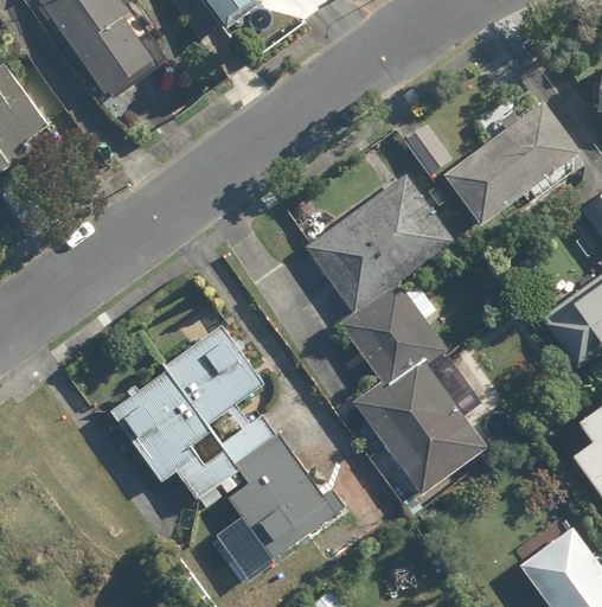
[(130,13),(120,0),(30,0),(102,95),(153,57),(123,18),(130,13)]
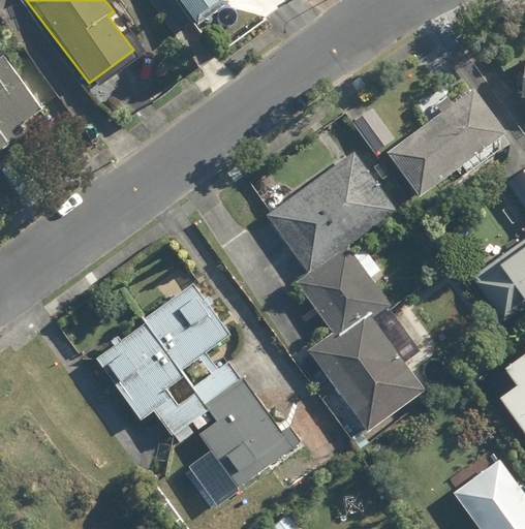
[(179,0),(196,25),(230,0),(229,0),(179,0)]
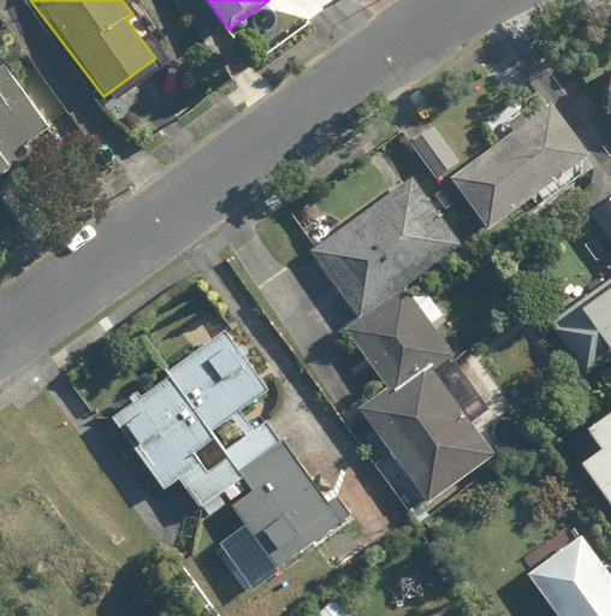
[(9,33),(0,31),(0,177),(7,172),(6,169),(29,152),(25,147),(49,129),(4,69),(23,52),(9,33)]
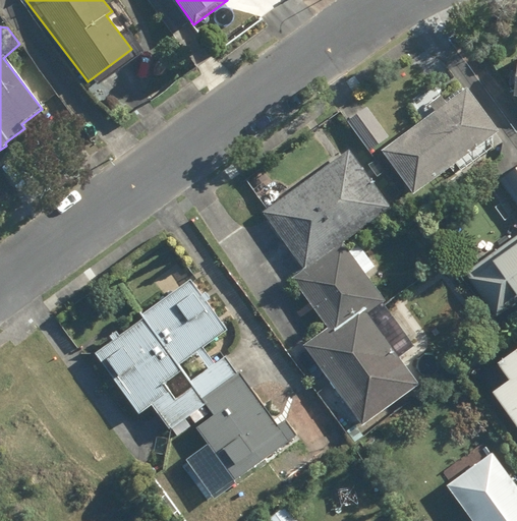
[(514,85),(513,96),(516,96),(516,56),(516,57),(515,72),(509,71),(508,85),(514,85)]
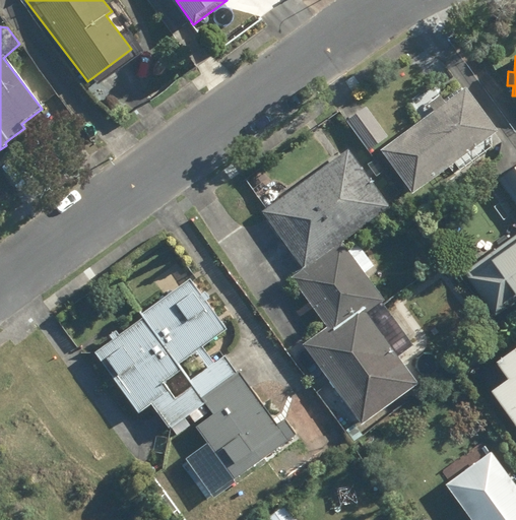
[(380,149),(411,193),(497,131),(465,87),(445,103),(439,94),(427,104),(433,111),(380,149)]
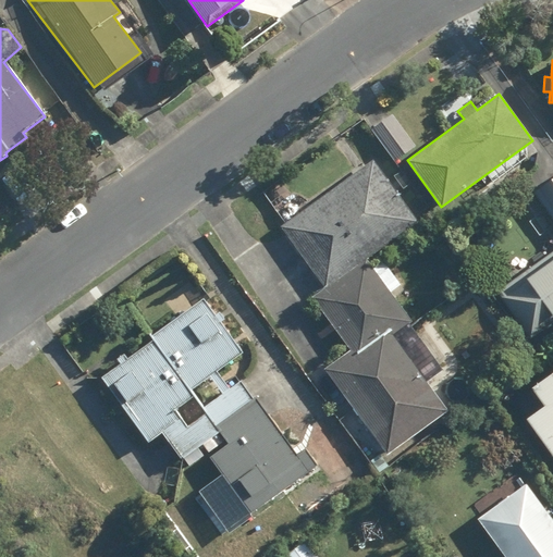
[(393,161),(414,146),(391,114),(370,130),(393,161)]
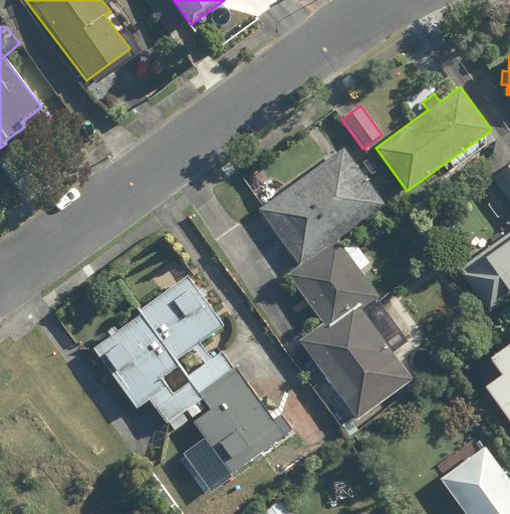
[(258,209),(298,265),(384,205),(343,149),(258,209)]
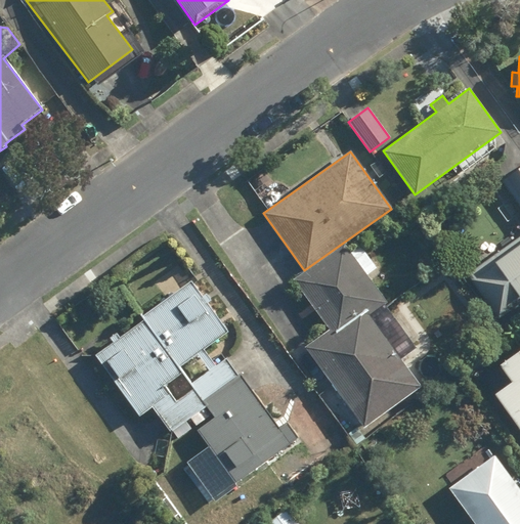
[(519,235),(467,274),(497,318),(519,302),(519,167),(501,181),(519,208),(519,235)]
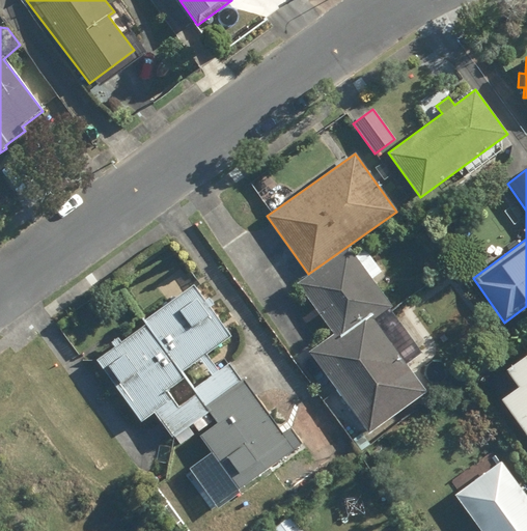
[(308,351),(351,411),(410,369),(406,364),(421,353),(389,307),(390,307),(349,247),(297,282),(333,334),(308,351)]
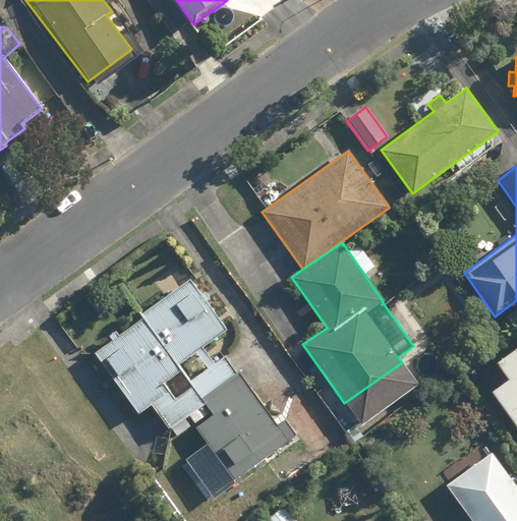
[(194,427),(234,480),(296,435),(285,419),(277,425),(238,373),(240,371),(239,369),(236,371),(224,356),(215,363),(203,347),(226,329),(206,301),(210,298),(204,291),(200,294),(189,279),(139,315),(141,319),(118,335),(115,331),(108,336),(111,341),(94,353),(137,413),(150,404),(169,429),(187,416),(192,423),(207,413),(202,407),(207,403),(210,406),(207,408),(211,414),(194,427)]
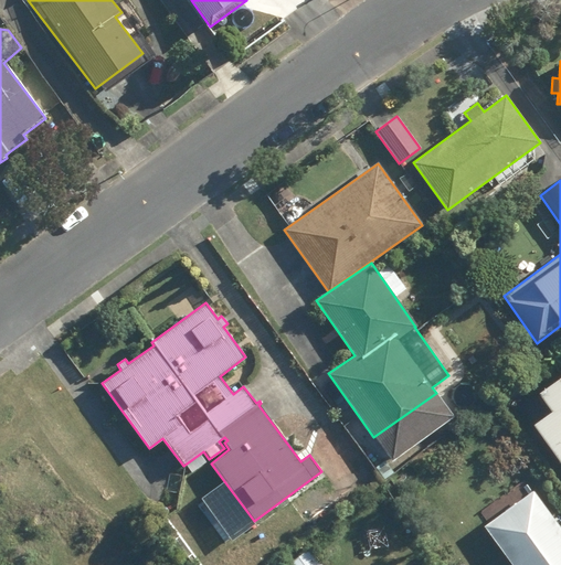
[(533,424),(560,462),(560,361),(558,364),(560,369),(560,376),(539,393),(552,412),(533,424)]
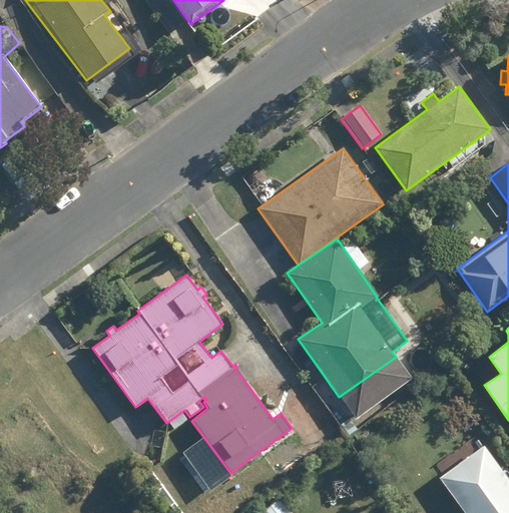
[(508,512),(508,480),(484,446),(439,478),(464,512),(508,512)]
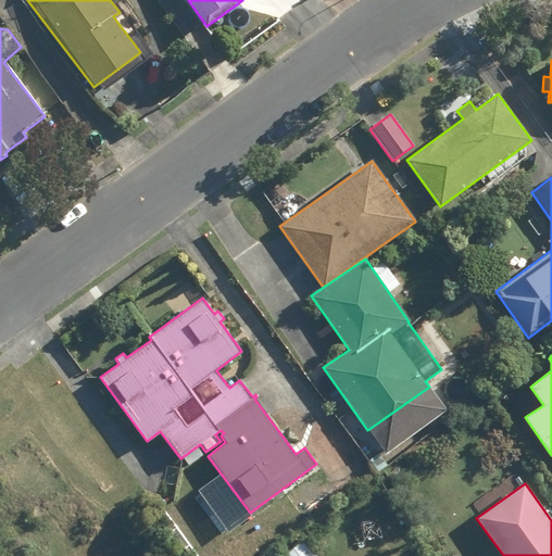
[(317,555),(304,539),(281,555),(317,555)]
